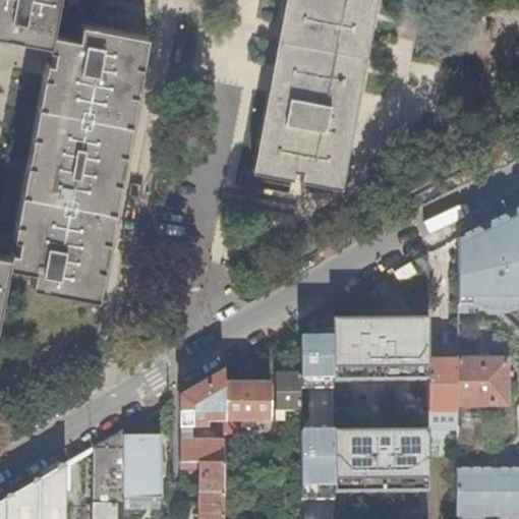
[(0,0),(0,31),(15,35),(50,41),(50,47),(55,48),(55,53),(53,60),(46,59),(44,74),(49,75),(39,133),(33,131),(29,154),(35,155),(23,213),(17,212),(13,235),(19,236),(18,242),(17,248),(10,247),(10,252),(0,250),(0,302),(6,273),(8,264),(34,268),(33,277),(32,283),(93,294),(98,266),(103,267),(109,236),(104,235),(114,178),(120,178),(125,150),(120,149),(130,91),(136,92),(141,62),(136,61),(141,32),(81,20),(79,26),(78,36),(52,31),(54,22),(58,0),(0,0)]
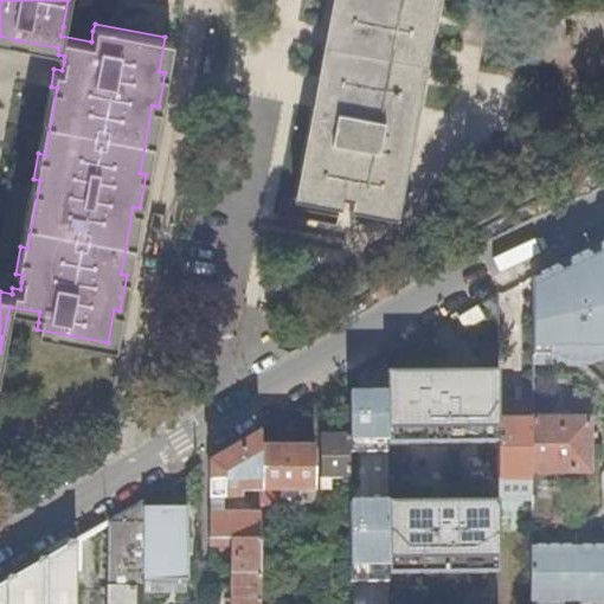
[(339,0),(319,105),(313,104),(307,135),(313,136),(301,198),(341,206),(344,194),(353,197),(351,207),(391,216),(432,0),(339,0)]
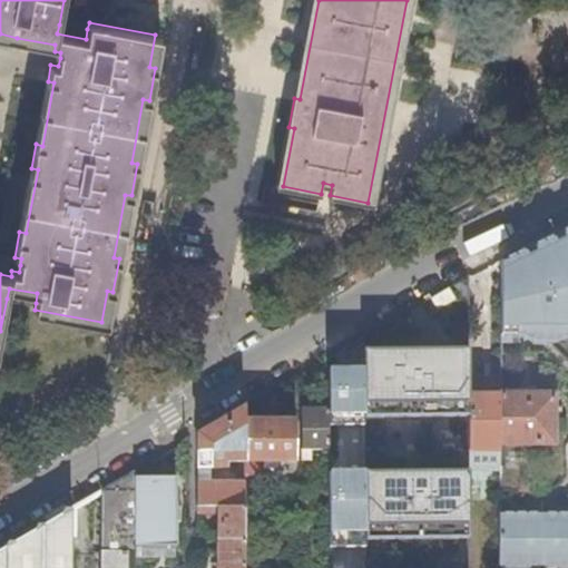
[(300,99),(319,0),(312,0),(294,98),(300,99)]
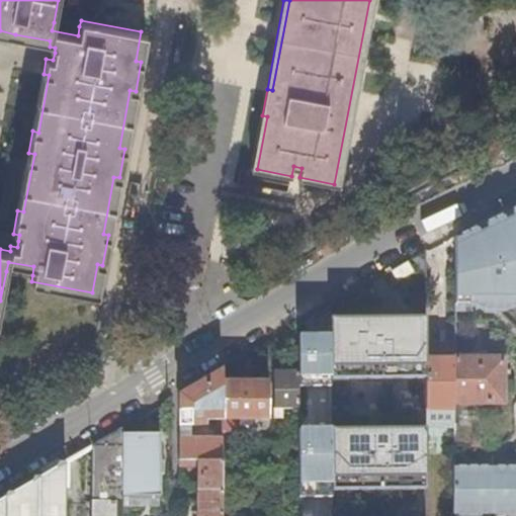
[(369,0),(334,184),(340,185),(374,0),(369,0)]
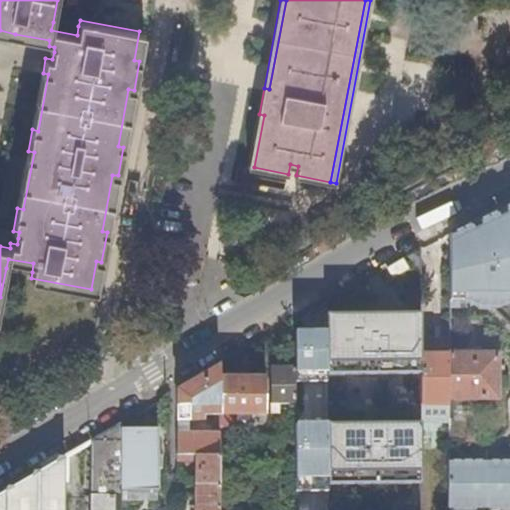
[(78,26),(53,22),(51,30),(77,35),(78,26)]
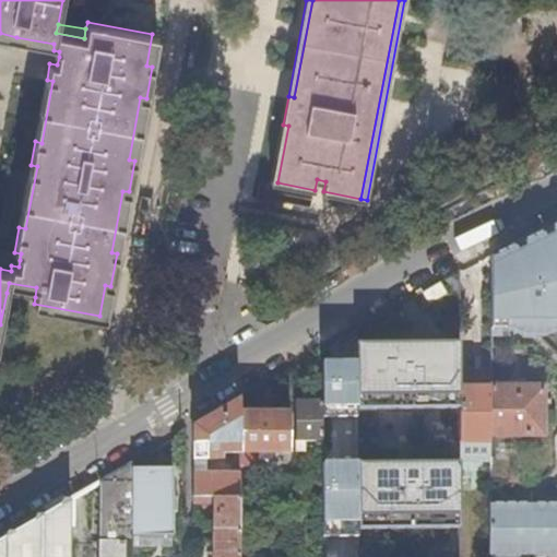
[(146,66),(152,67),(158,35),(152,34),(146,66)]
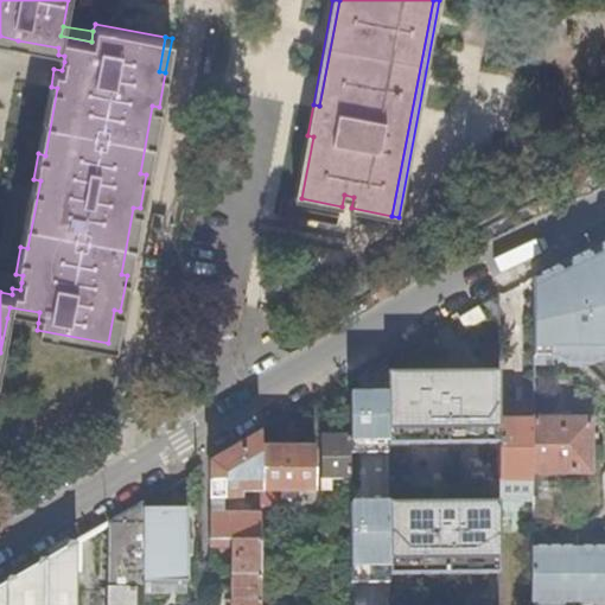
[(57,88),(51,87),(38,153),(45,155),(57,88)]
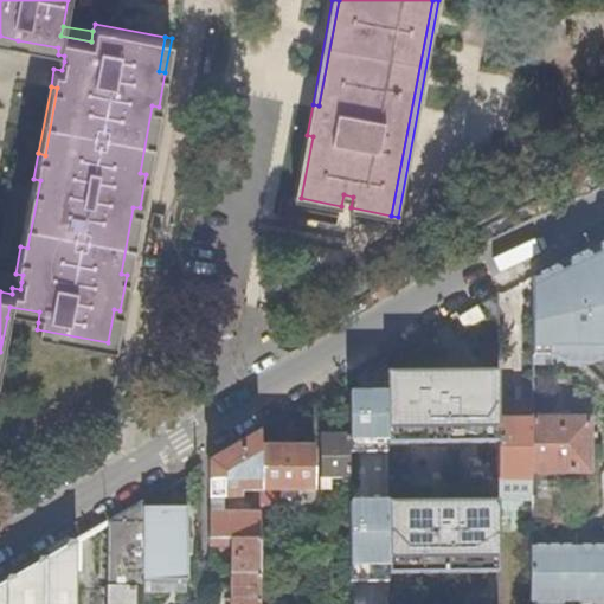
[(140,173),(146,174),(159,107),(152,105),(140,173)]
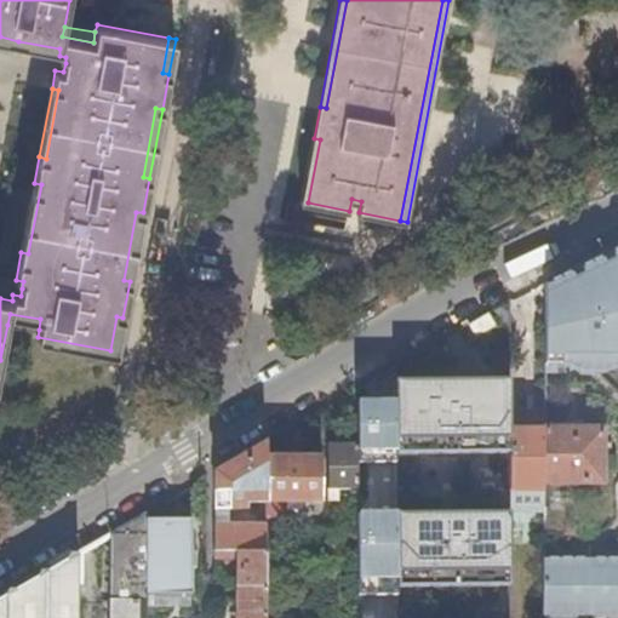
[(320,139),(314,138),(302,201),(308,202),(320,139)]
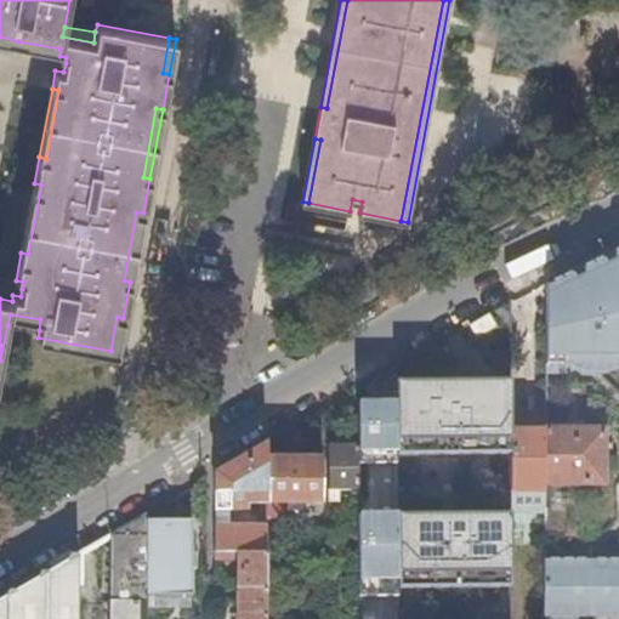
[(34,183),(21,253),(28,254),(41,185),(34,183)]
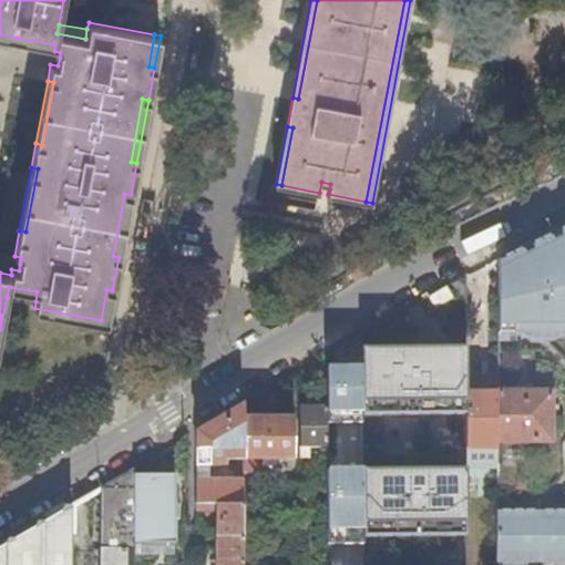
[(113,256),(119,257),(131,194),(124,194),(113,256)]
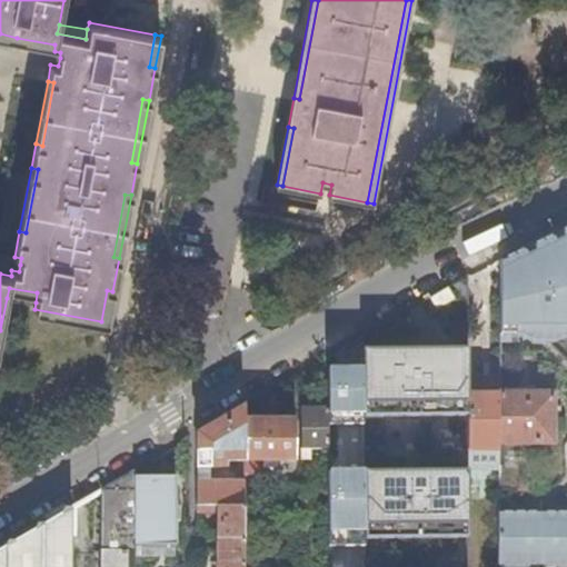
[(520,320),(566,320),(566,228),(565,229),(566,231),(566,237),(559,240),(556,234),(536,242),(539,250),(535,252),(534,258),(503,258),(501,327),(520,327),(520,320)]
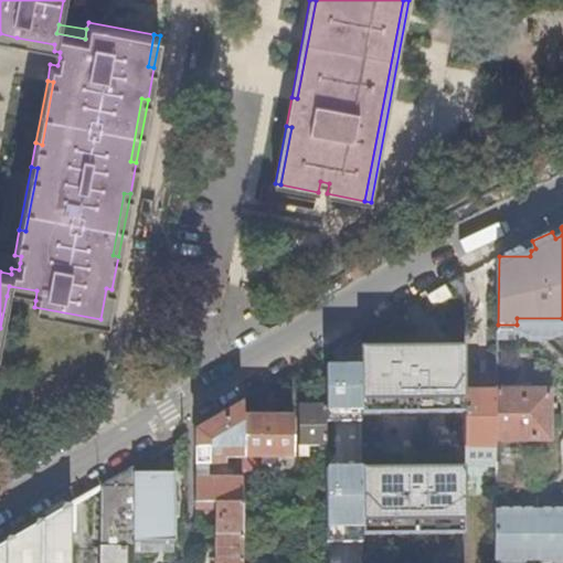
[(555,238),(562,235),(562,230),(561,227),(552,232),(555,238)]
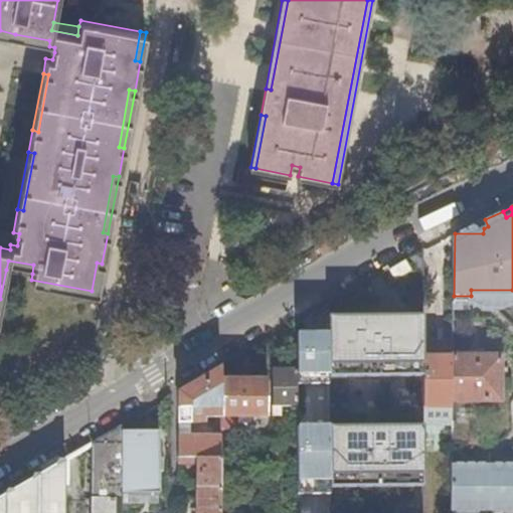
[(455,233),(483,233),(484,228),(488,226),(485,219),(478,222),(455,233)]
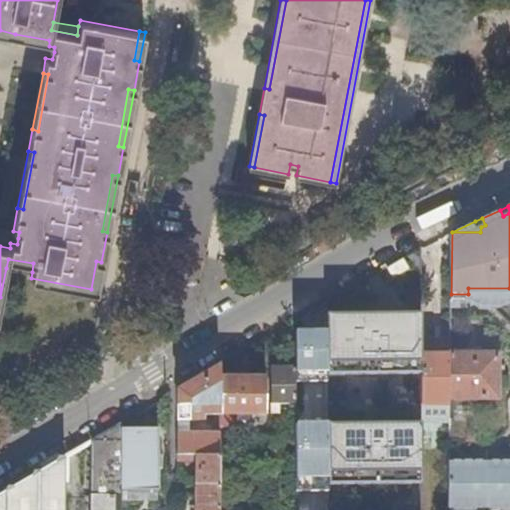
[(405,258),(388,268),(394,278),(410,268),(405,258)]
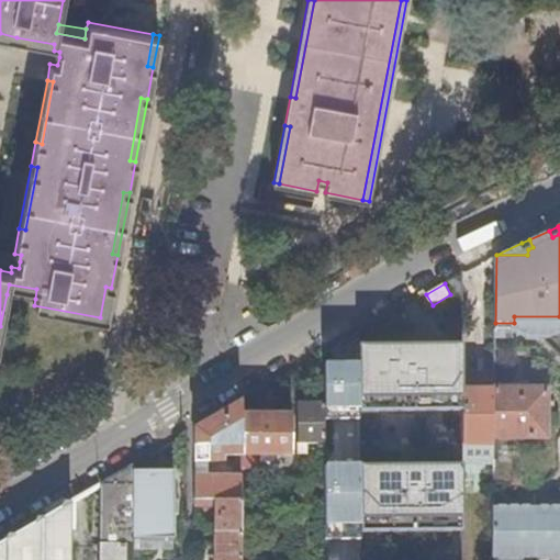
[(9,284),(7,294),(35,299),(36,289),(9,284)]
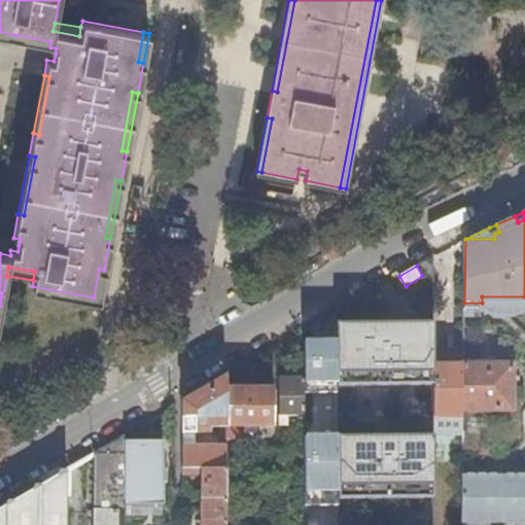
[(99,269),(94,298),(99,299),(104,270),(99,269)]
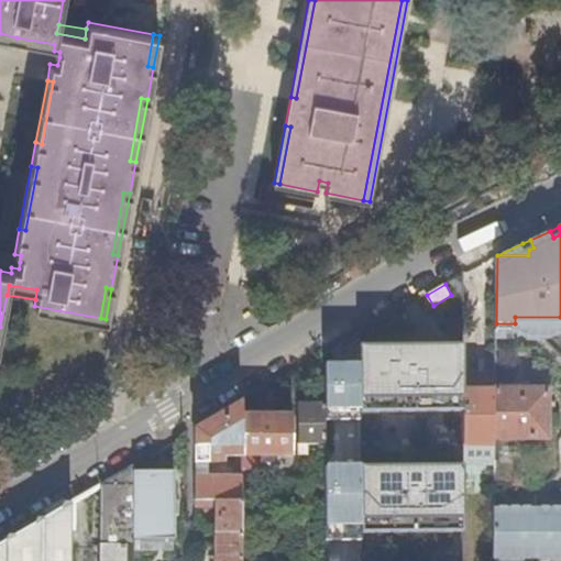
[(464,374),(464,342),(359,344),(360,363),(360,413),(464,410),(464,374)]
